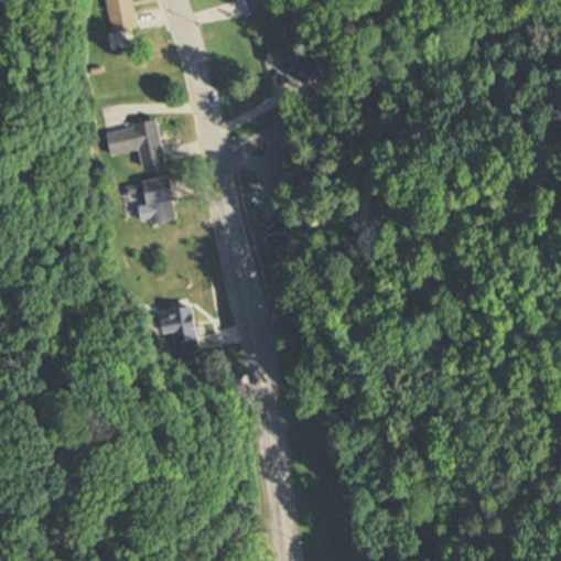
[(104,0),(111,31),(138,25),(131,0),(104,0)]
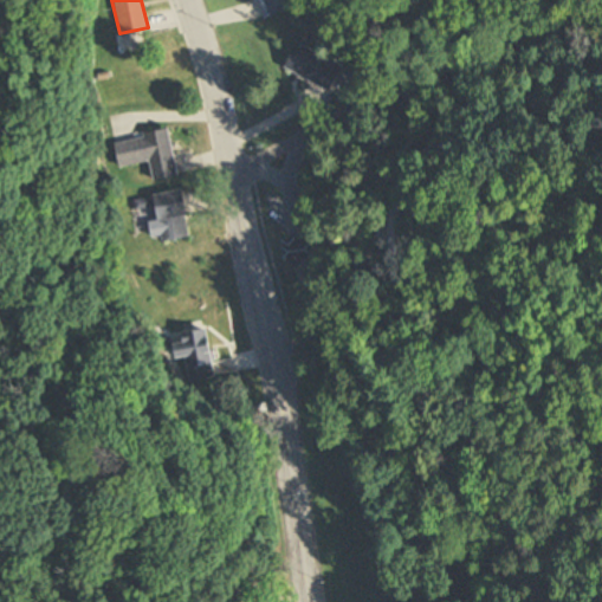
[(291,4),(289,0),(258,0),(266,15),(291,4)]
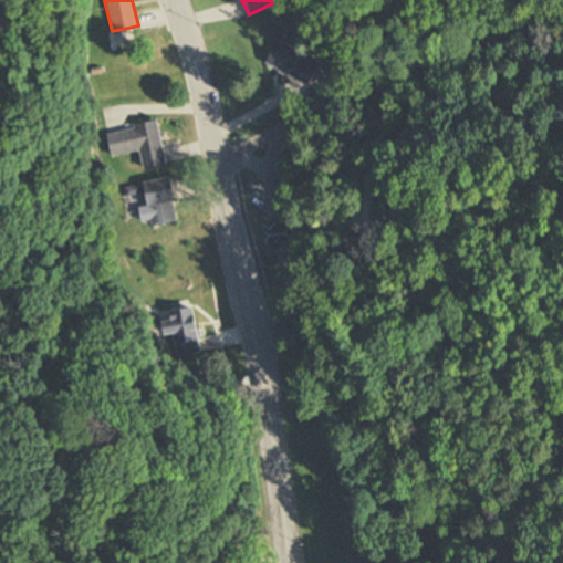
[(347,72),(339,56),(323,64),(331,81),(347,72)]
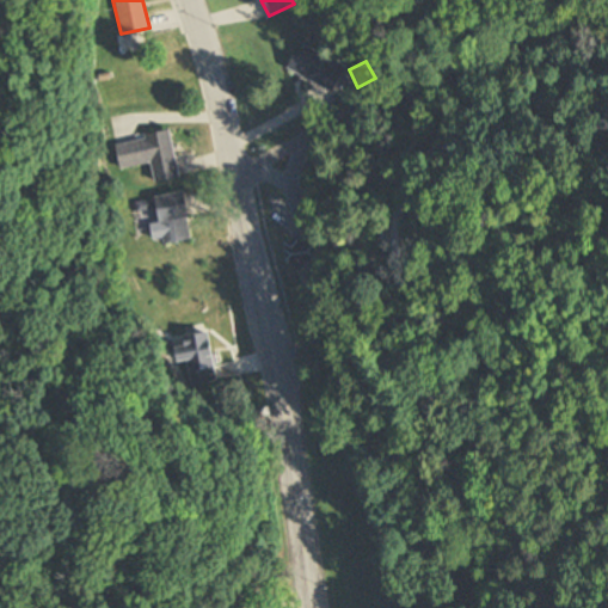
[(154,180),(179,176),(171,129),(115,137),(118,166),(151,161),(154,180)]
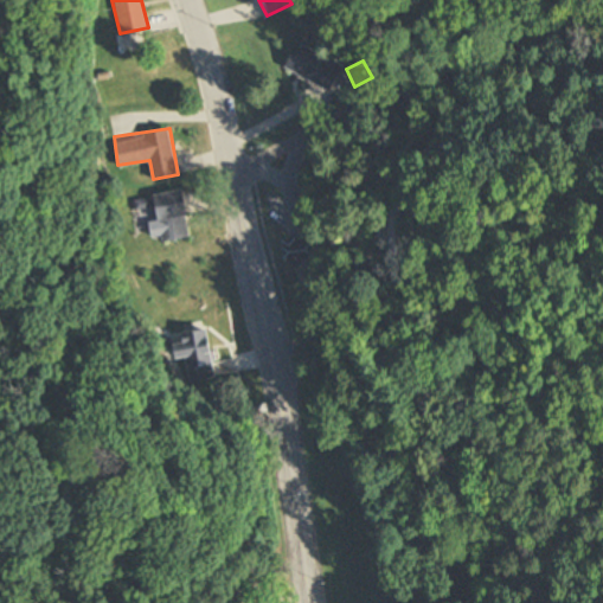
[(152,192),(159,242),(190,237),(183,188),(152,192)]
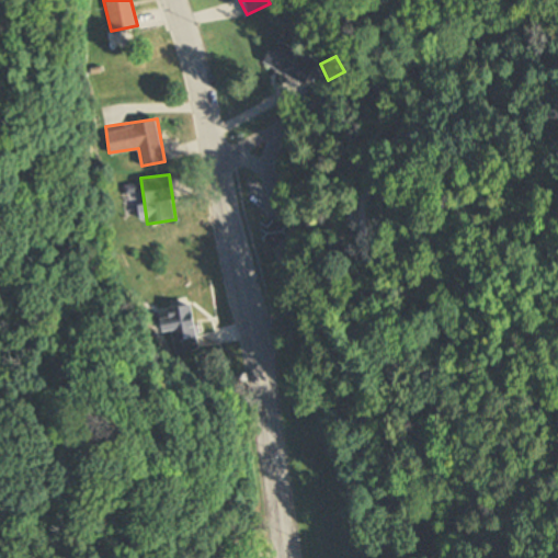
[(198,349),(194,305),(167,307),(168,315),(159,316),(160,331),(171,331),(173,351),(198,349)]
